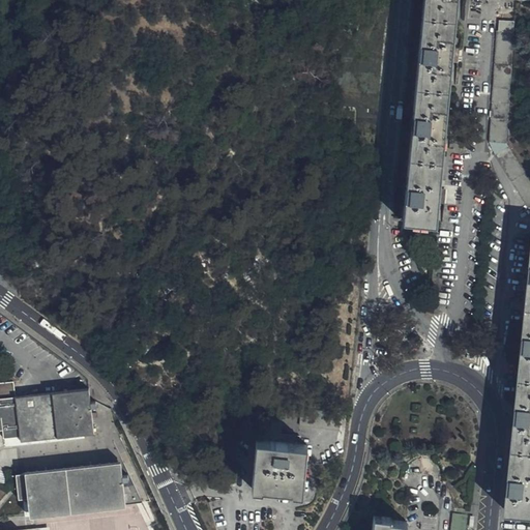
[(422,0),(419,42),(403,222),(436,225),(450,79),(458,0),(422,0)]
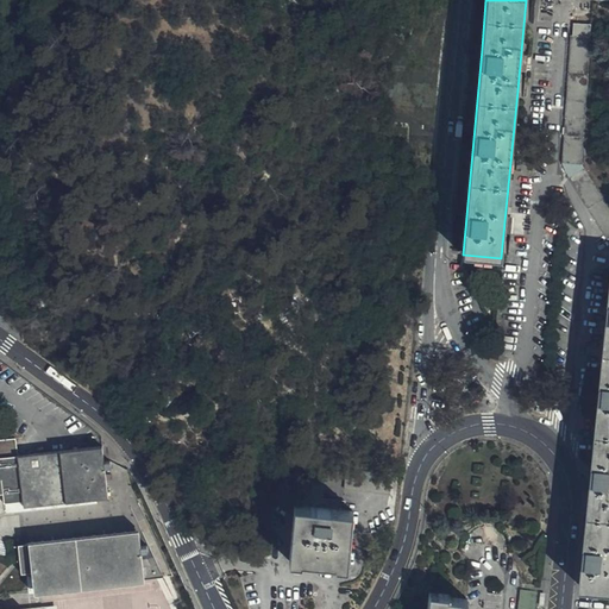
[(562,162),(582,163),(590,37),(589,36),(589,24),(573,23),(572,36),(570,36),(562,162)]
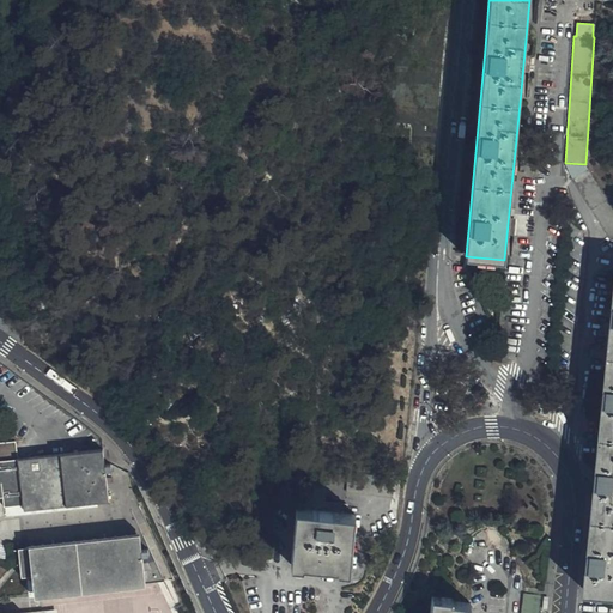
[(612,208),(587,169),(572,178),(612,242),(612,208)]
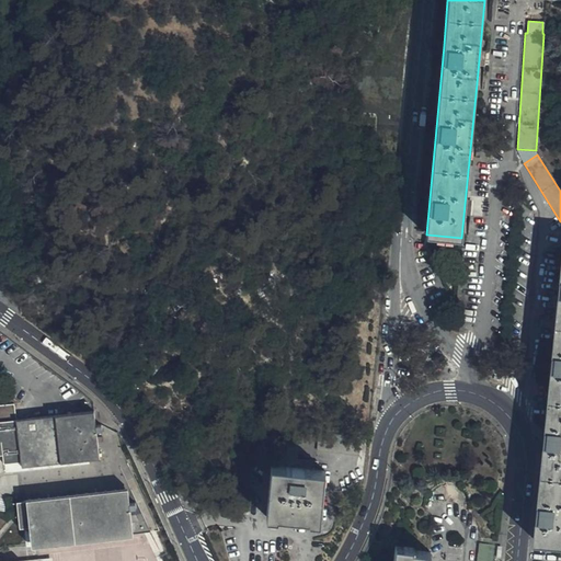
[(560,311),(539,542),(560,544),(560,311)]
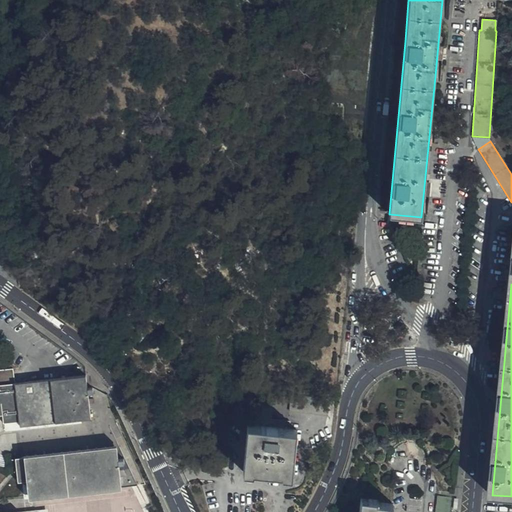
[(0,369),(0,383),(15,381),(14,367),(0,369)]
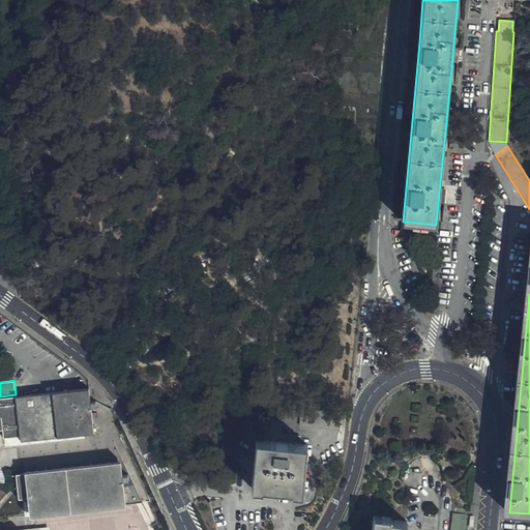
[(95,435),(90,390),(17,400),(21,444),(95,435)]
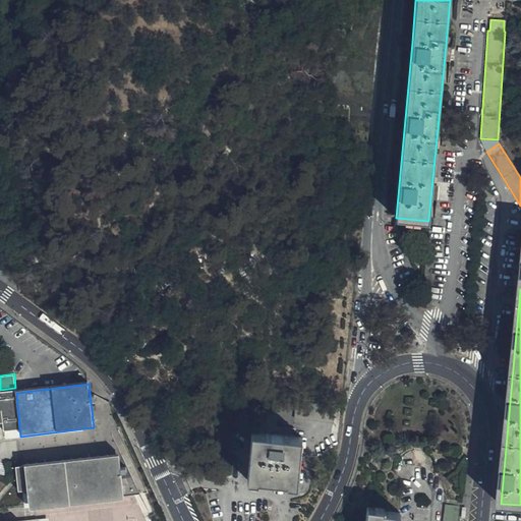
[(277,427),(261,425),(259,432),(252,432),(247,480),(257,481),(257,478),(287,481),(287,484),(297,484),(301,438),(294,437),(294,428),(277,427)]
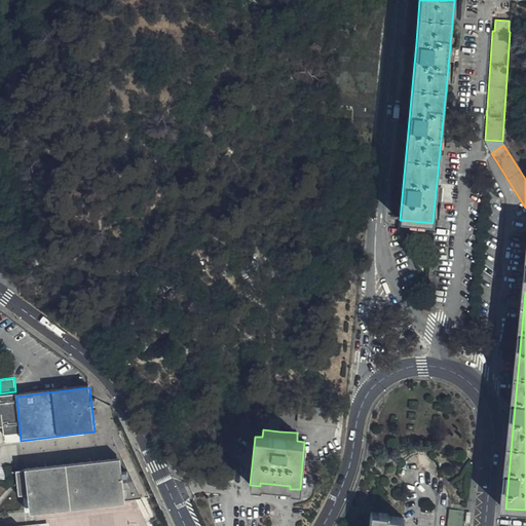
[(125,502),(120,459),(17,473),(21,496),(30,495),(33,514),(125,502)]
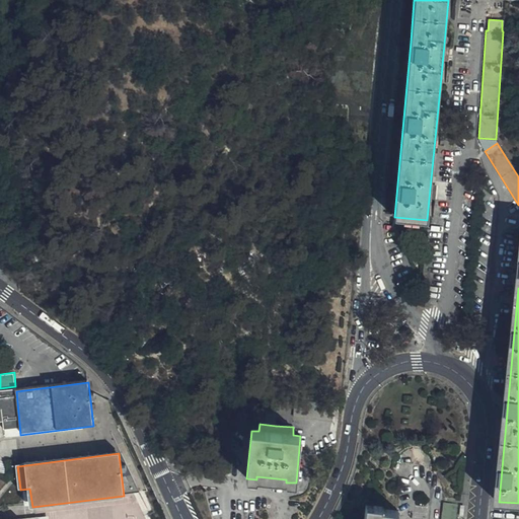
[(443,518),(458,518),(460,503),(445,502),(443,518)]
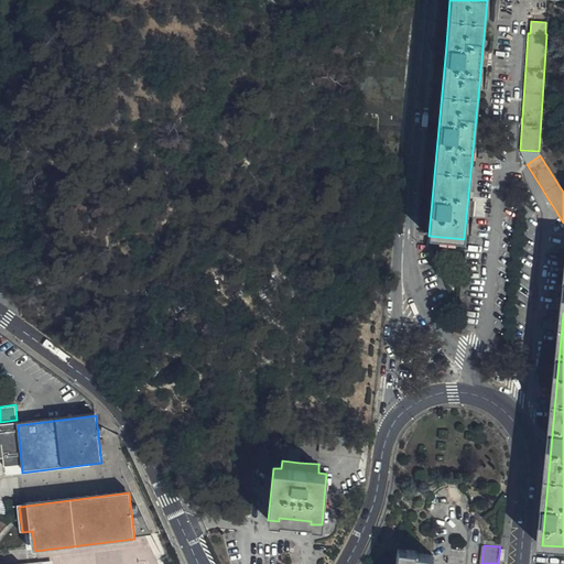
[(416,550),(398,549),(396,563),(430,563),(432,554),(416,553),(416,550)]
